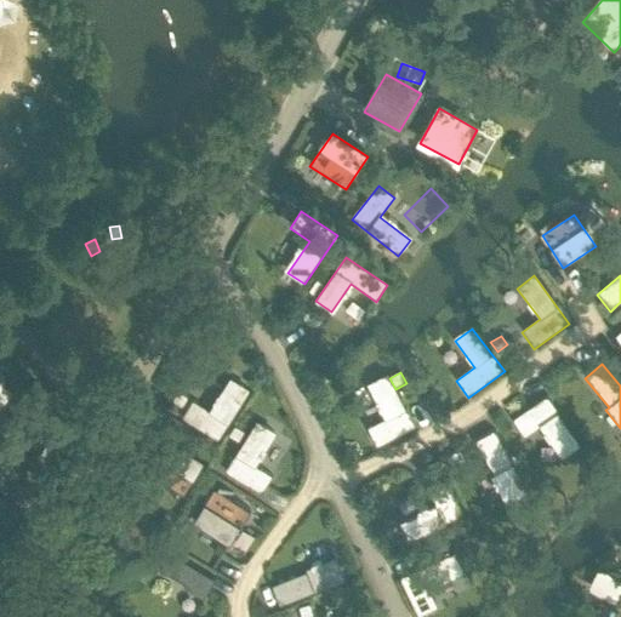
[(389,378),(388,377),(371,386),(388,420),(368,430),(377,449),(416,429),(396,389),(389,378)]
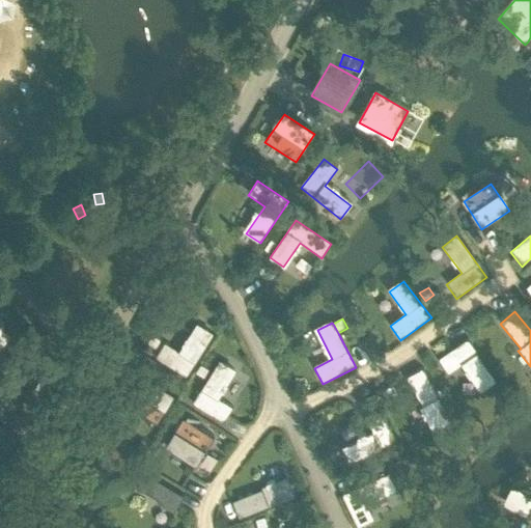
[(0,349),(10,336),(0,328),(0,349)]
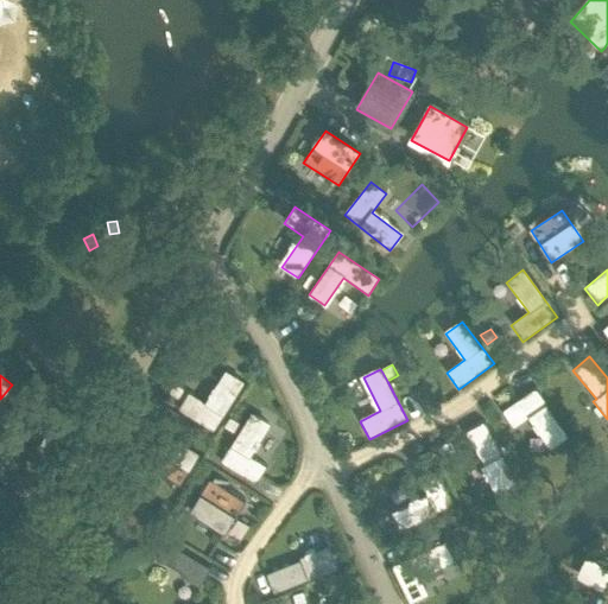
[(214,434),(241,389),(226,380),(209,407),(189,394),(178,412),(214,434)]
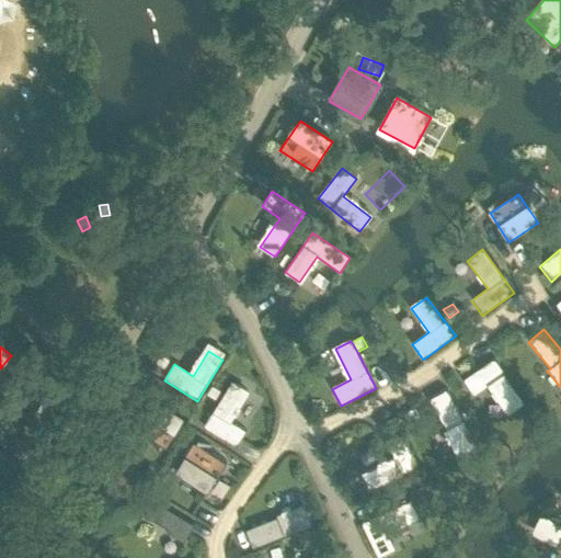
[(161,355),(156,364),(165,371),(171,362),(161,355)]
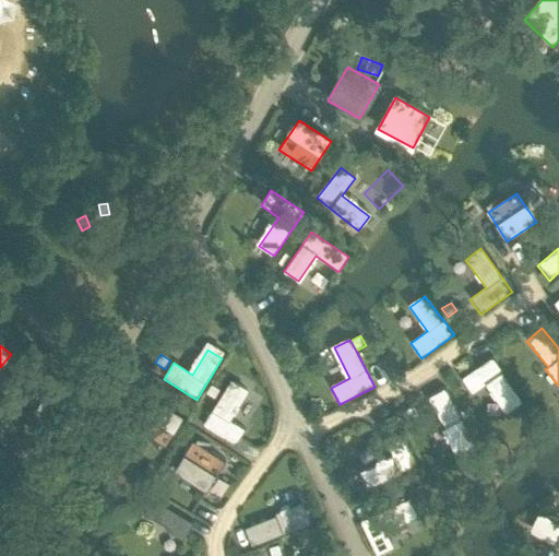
[(521,404),(492,359),(461,379),(471,395),(486,386),(504,415),(521,404)]
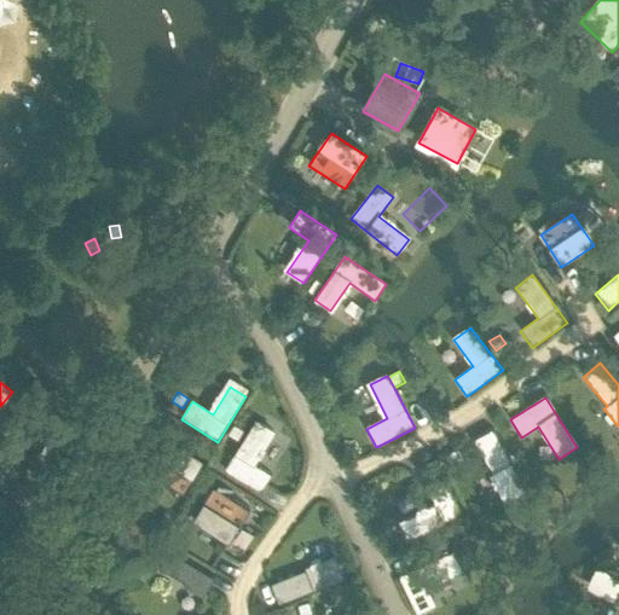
[(272,477),(253,465),(273,434),(255,422),(224,471),(260,494),(272,477)]
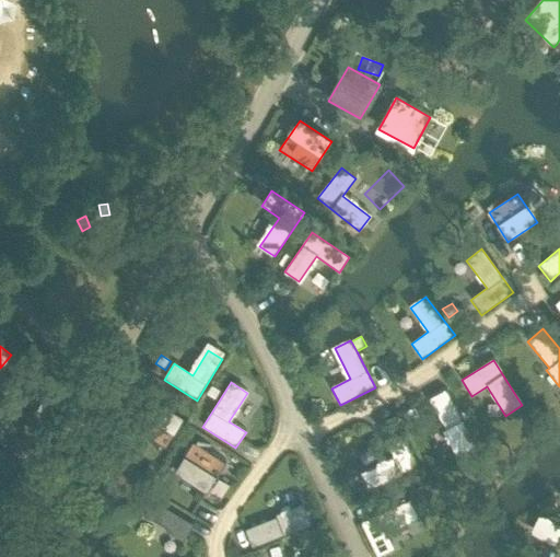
[(212,386),(207,395),(216,401),(221,392),(212,386)]
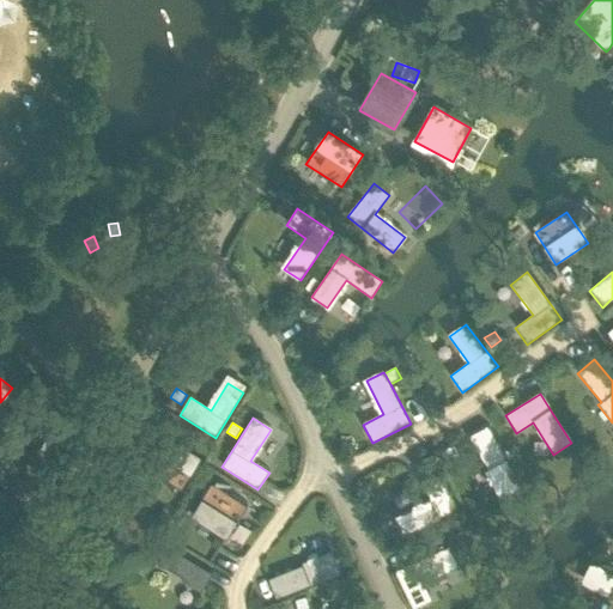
[(36,481),(64,448),(32,424),(6,457),(36,481)]
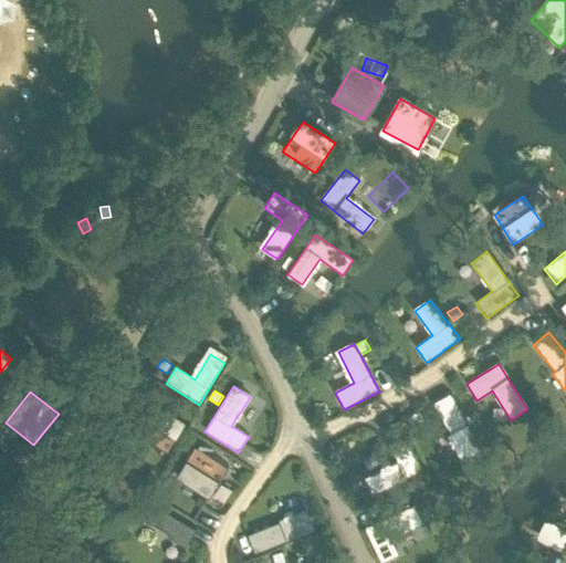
[(479,451),(449,397),(433,406),(450,435),(447,436),(461,461),(479,451)]
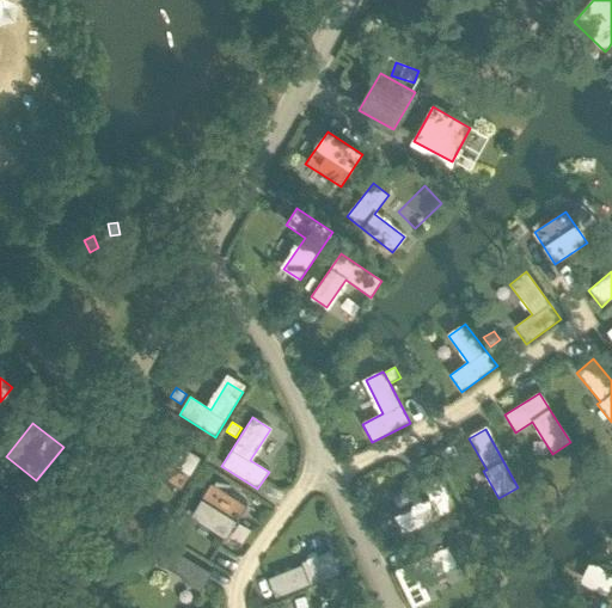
[(181,490),(202,458),(165,435),(145,467),(181,490)]
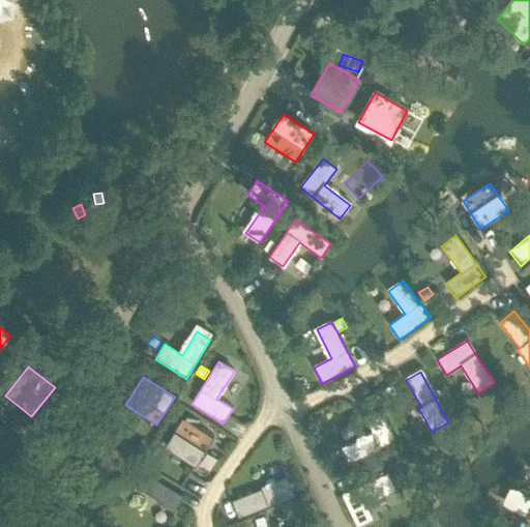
[(394,443),(380,409),(363,415),(372,435),(339,448),(345,464),(394,443)]
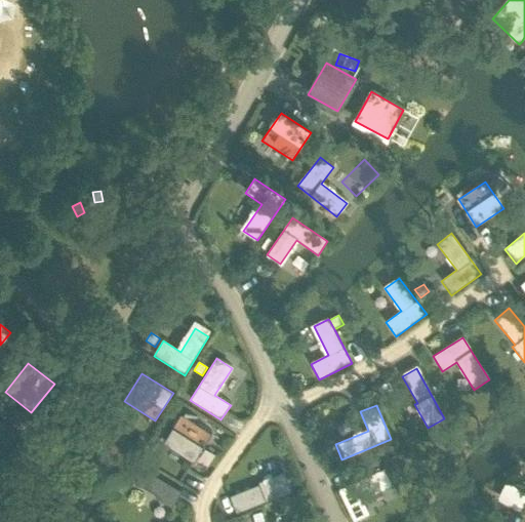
[(212,435),(180,414),(163,443),(194,463),(212,435)]
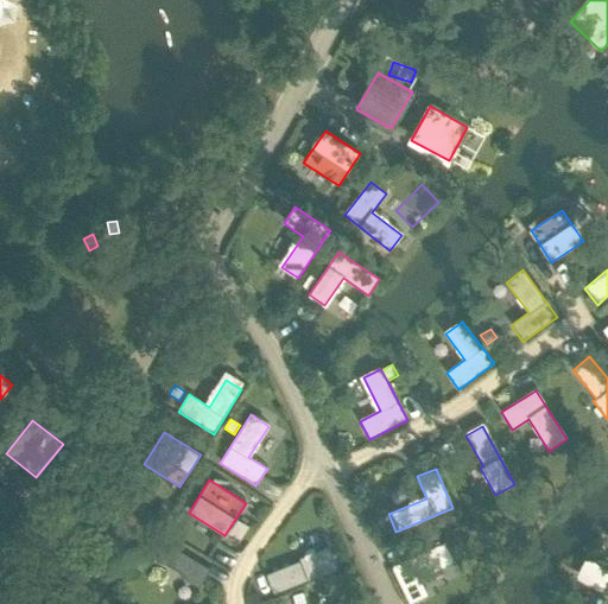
[(211,570),(165,542),(154,560),(202,587),(211,570)]
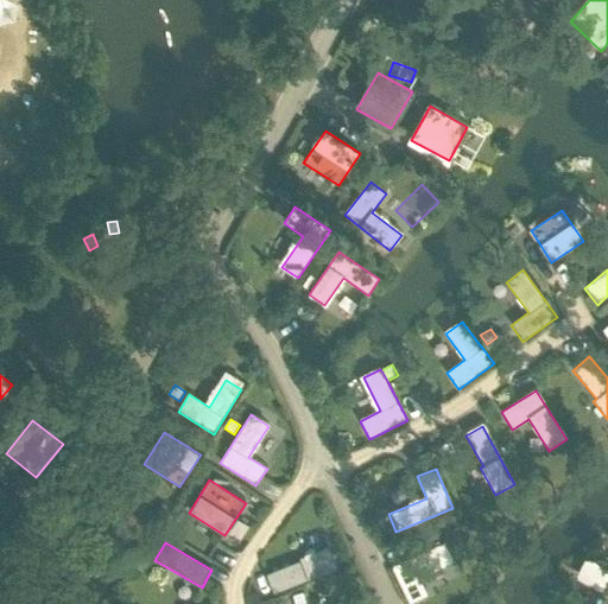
[(418,603),(428,599),(417,578),(454,560),(445,542),(390,570),(406,603),(418,603)]
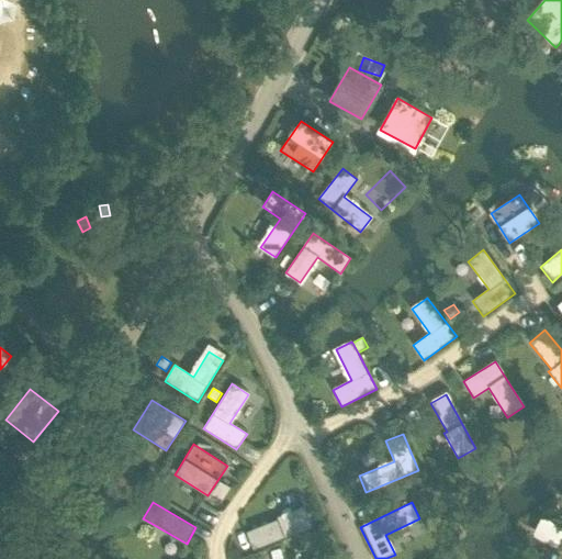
[(311,527),(302,505),(276,517),(277,520),(245,534),(254,552),(311,527)]
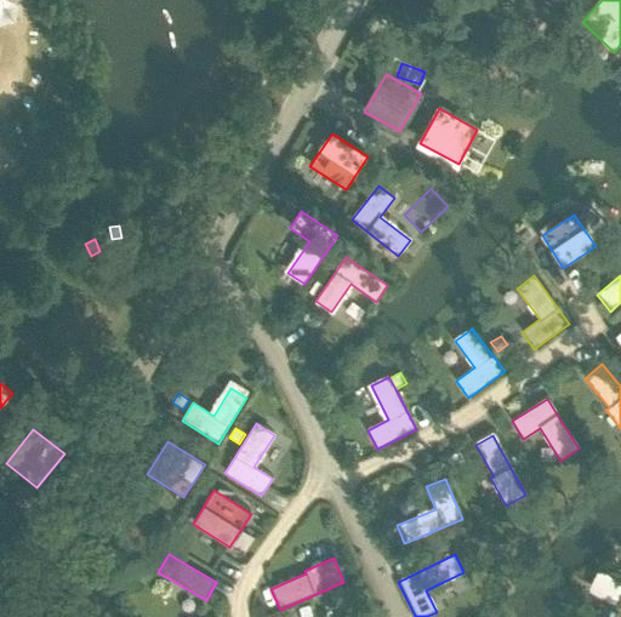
[(620,582),(598,571),(587,592),(615,606),(616,604),(620,606),(620,582)]
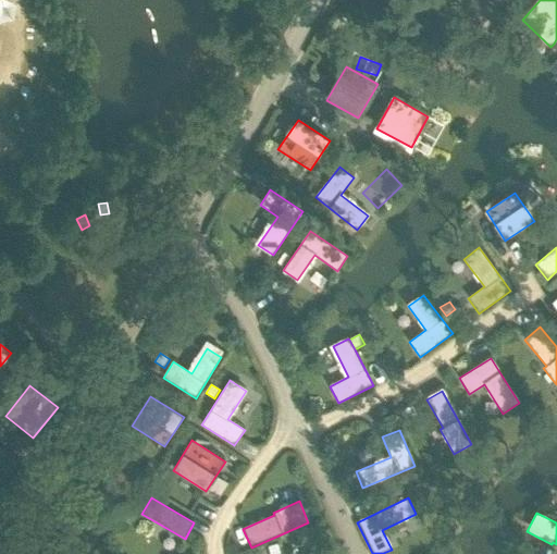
[(279,543),(268,546),(270,553),(282,553),(279,543)]
